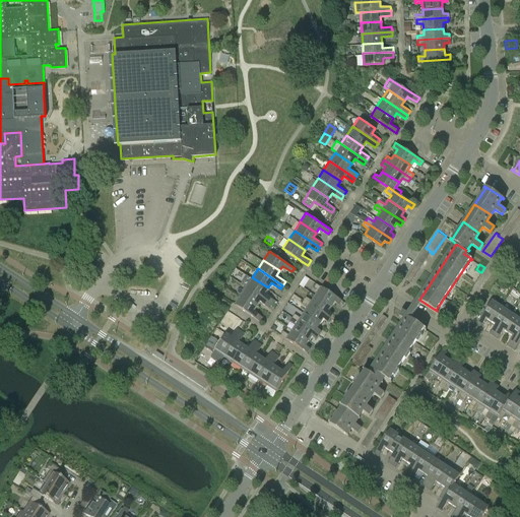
[(246,273),(241,281),(247,284),(247,285),(271,302),(274,299),(265,293),(268,287),(252,277),(246,273)]
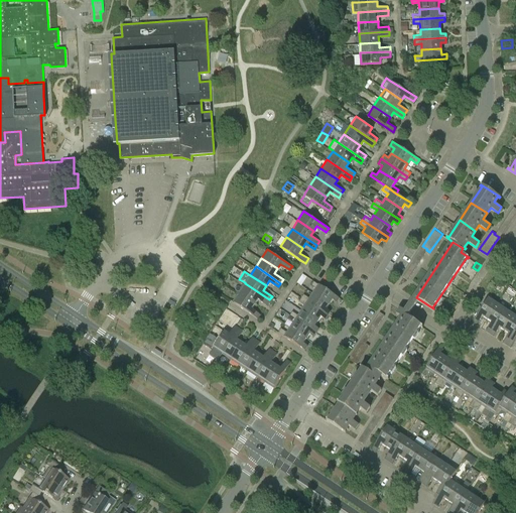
[(337,300),(339,296),(312,279),(309,283),(315,287),(312,292),(329,302),(332,297),(337,300)]
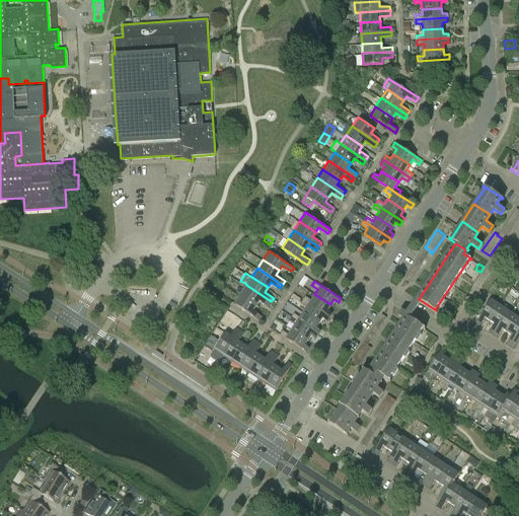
[(240,294),(256,304),(260,299),(269,305),(271,301),(246,285),(240,294)]
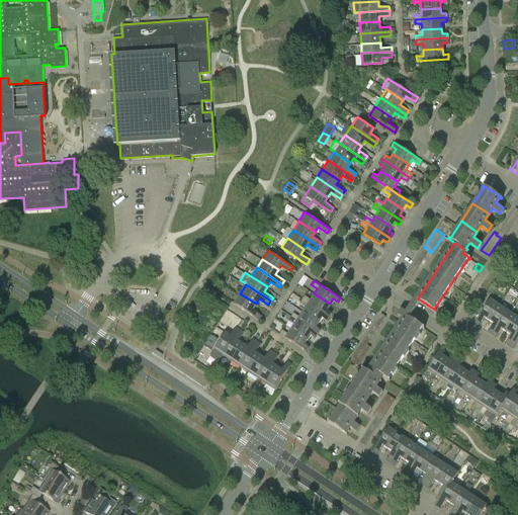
[(240,293),(234,302),(259,319),(262,314),(253,308),(256,304),(240,293)]
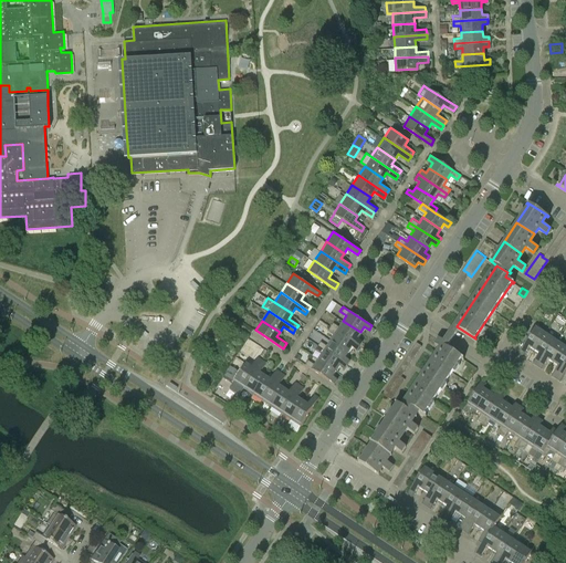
[(357,337),(360,332),(343,321),(339,325),(333,321),(331,325),(359,344),(362,340),(357,337)]
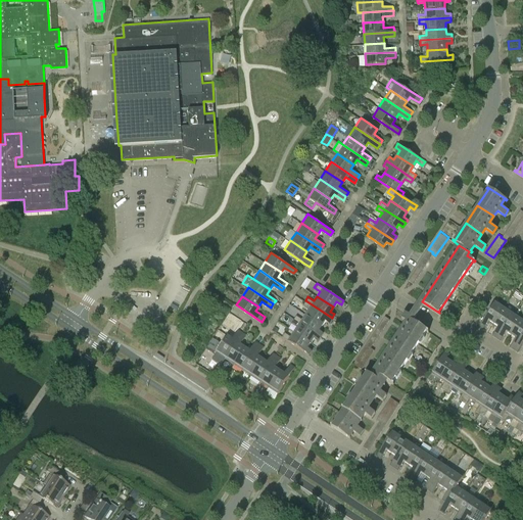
[(489,319),(493,322),(505,304),(495,299),(478,325),(483,328),(489,319)]
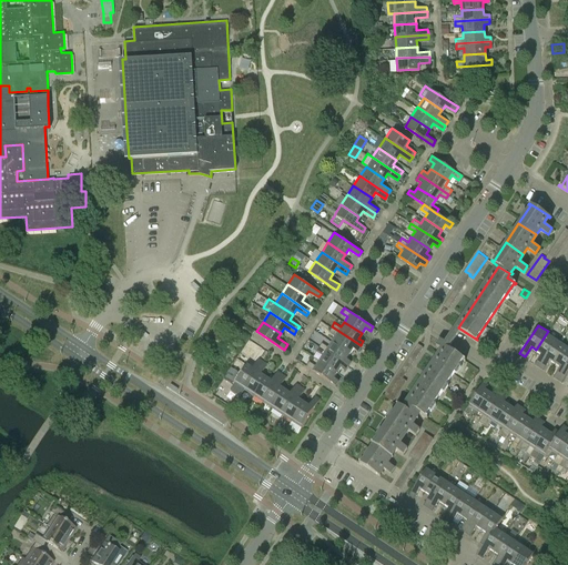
[(357,350),(361,345),(332,326),(328,331),(335,335),(332,341),(350,352),(353,347),(357,350)]
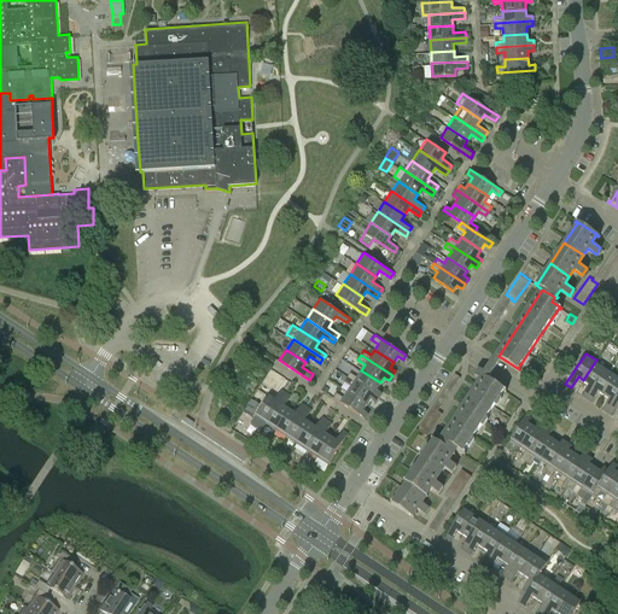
[(606,367),(596,360),(583,380),(589,384),(582,395),(587,397),(606,367)]
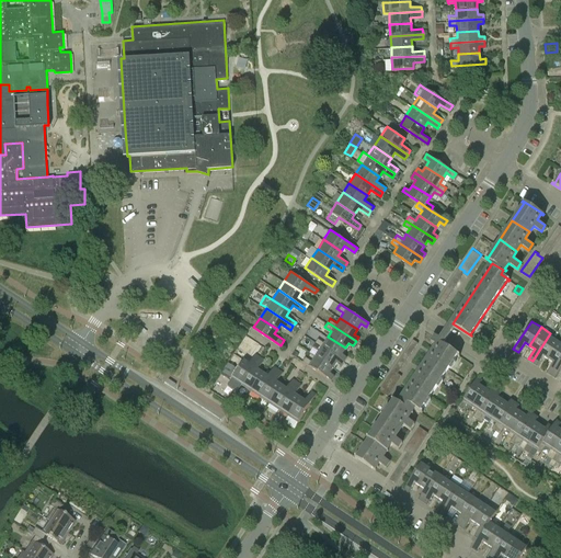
[(560,340),(550,333),(533,361),(537,364),(544,354),(548,357),(560,340)]
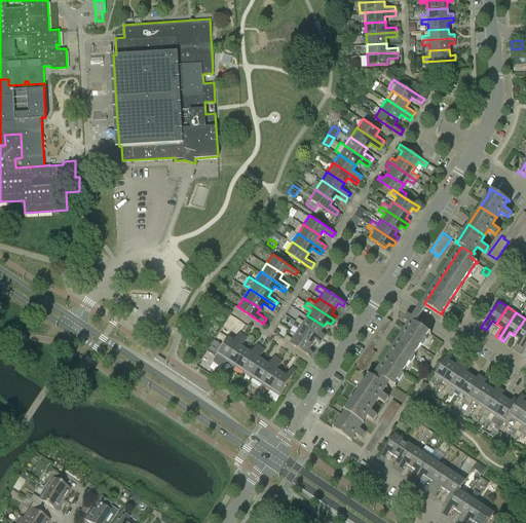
[(375,377),(385,384),(388,380),(396,385),(396,384),(395,383),(428,332),(430,333),(415,322),(416,320),(407,313),(404,319),(411,323),(375,377)]
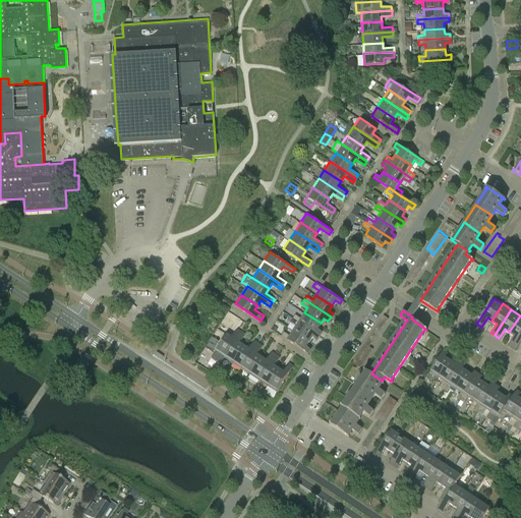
[(317,328),(321,323),(304,312),(301,317),(295,312),(292,317),(319,334),(322,330),(317,328)]
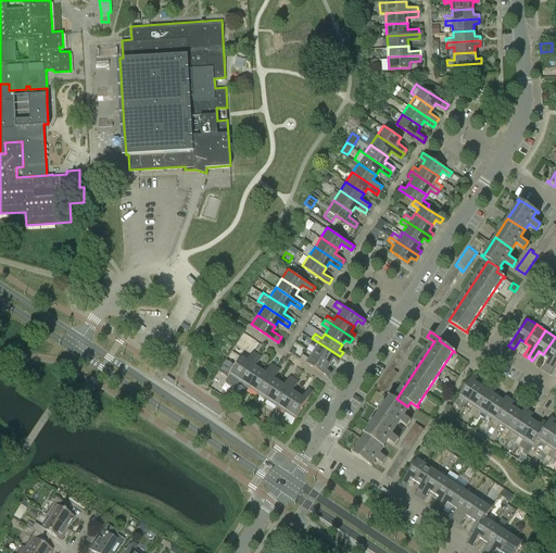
[(555,354),(555,337),(543,354),(548,357),(542,367),(546,369),(555,354)]
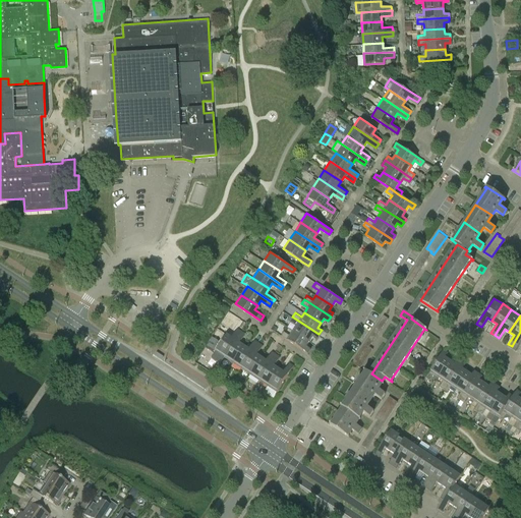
[(316,338),(319,334),(292,317),(290,320),(296,324),(293,329),(309,340),(312,335),(316,338)]
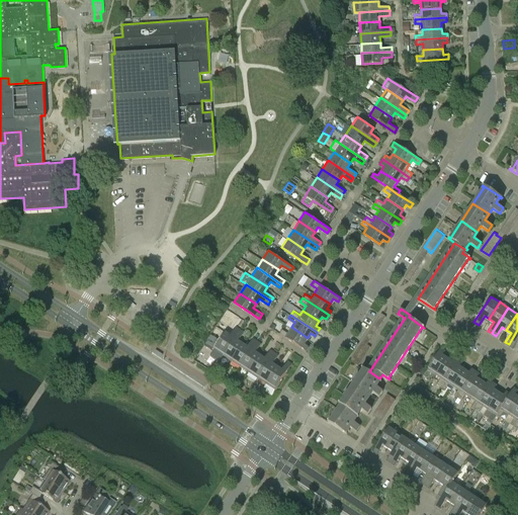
[(225,331),(209,354),(219,360),(223,353),(240,328),(236,325),(230,334),(225,331)]
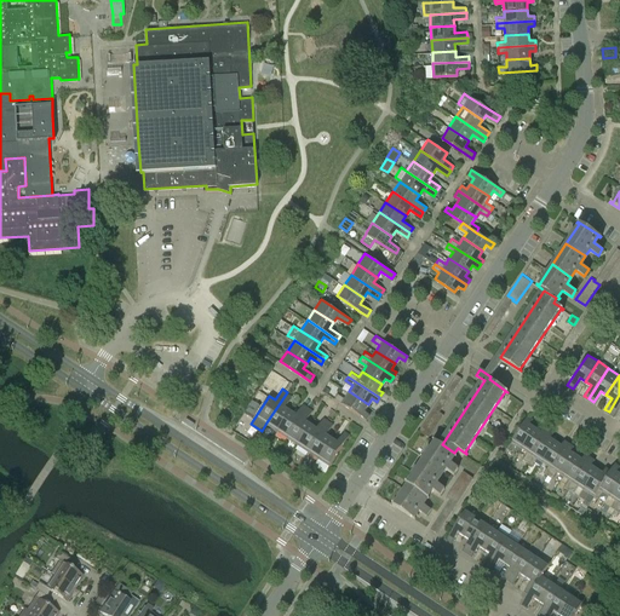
[(365,410),(368,404),(349,391),(345,397),(338,392),(334,397),(366,418),(369,413),(365,410)]
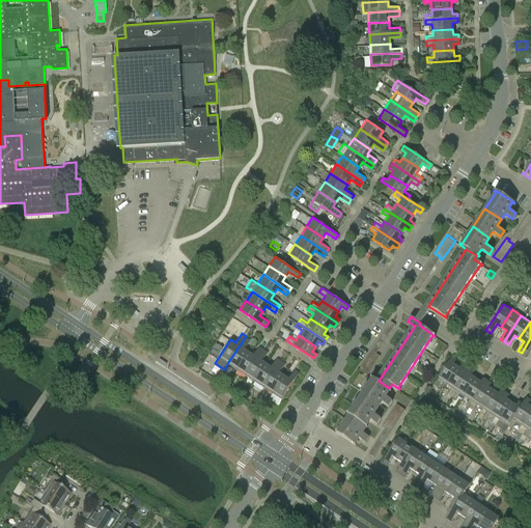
[(228,362),(238,368),(248,352),(244,349),(250,339),(246,336),(228,362)]
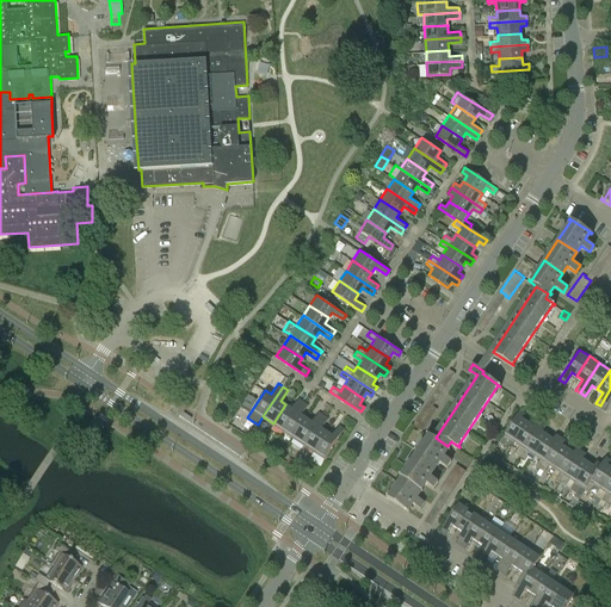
[(610,389),(600,406),(605,409),(610,398),(610,389)]
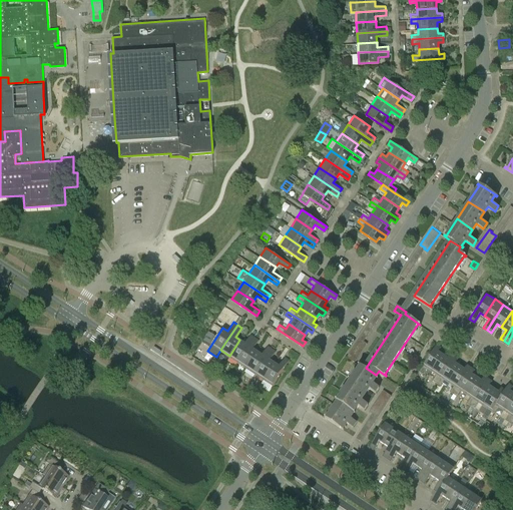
[(211,342),(216,332),(209,329),(205,338),(211,342)]
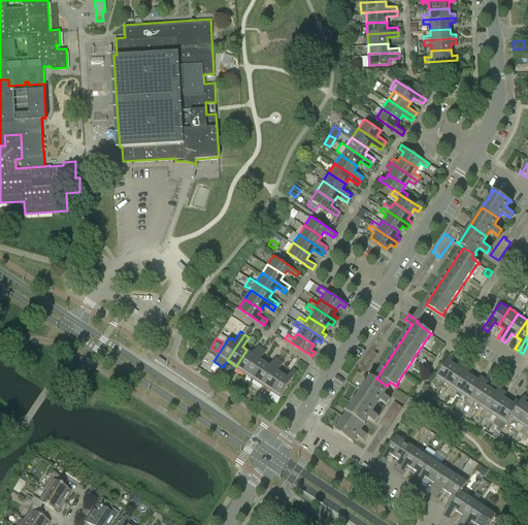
[(252,353),(246,350),(236,366),(244,371),(262,346),(258,343),(252,353)]
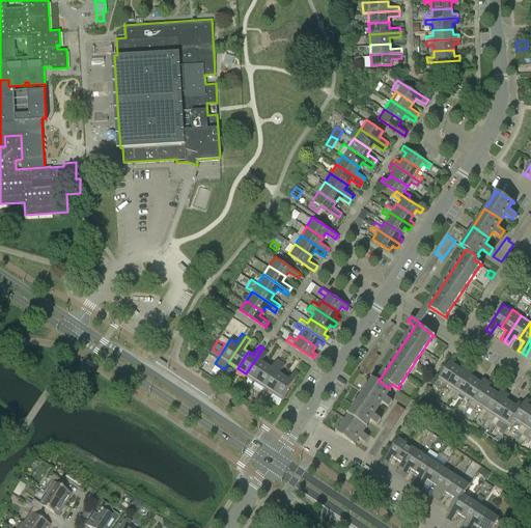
[(246,373),(255,380),(266,363),(261,360),(268,351),(263,348),(246,373)]
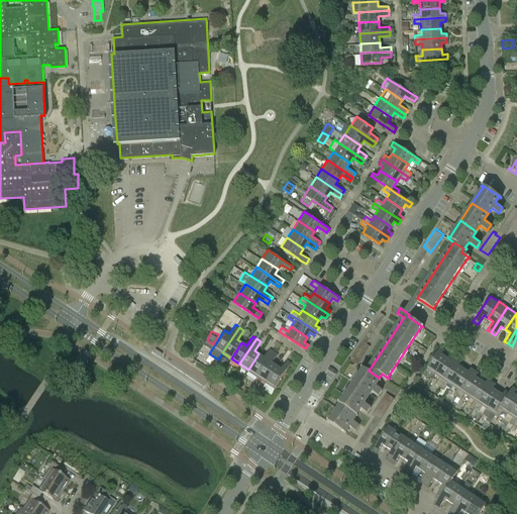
[(360,340),(349,357),(357,364),(370,344),(367,342),(366,343),(360,340)]
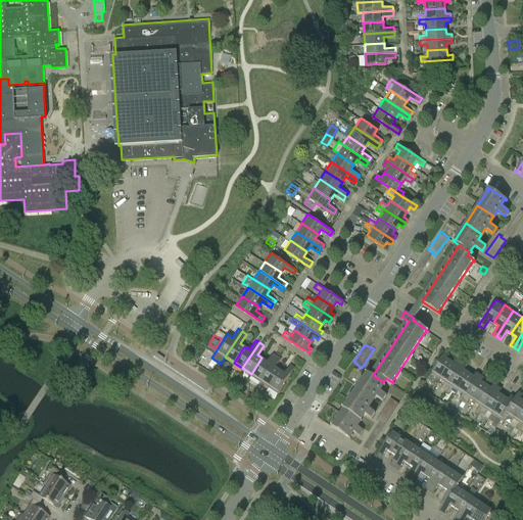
[(445,350),(427,377),(431,380),(435,374),(440,377),(452,361),(446,358),(449,353),(445,350)]
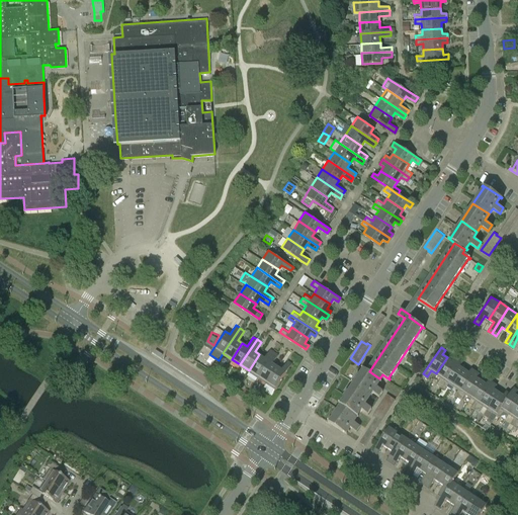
[(264,357),(259,354),(249,370),(257,375),(274,350),(270,348),(264,357)]
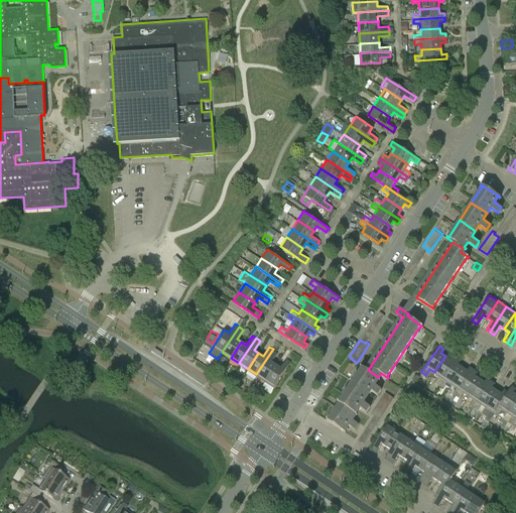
[(256,374),(265,380),(275,364),(271,361),(277,352),(273,349),(256,374)]
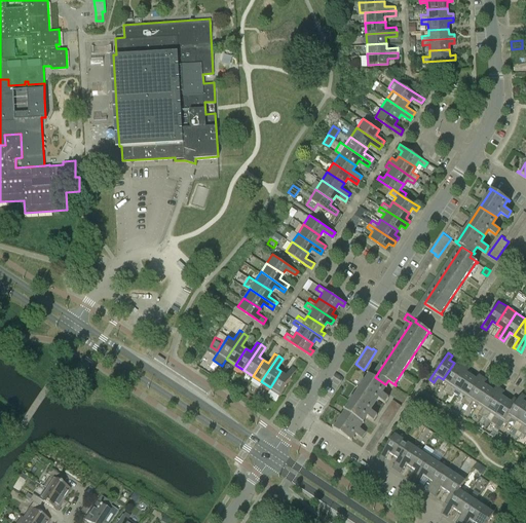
[(458,366),(454,363),(443,379),(448,382),(444,388),(448,390),(465,364),(461,362),(458,366)]
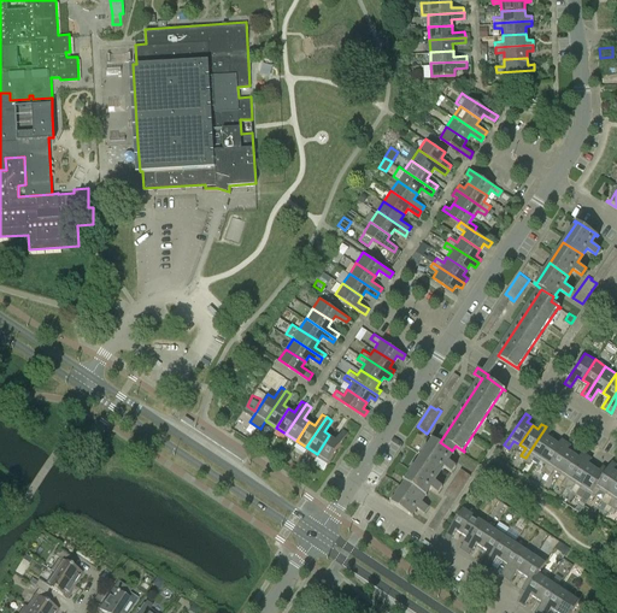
[(551,430),(546,426),(526,458),(530,461),(535,454),(540,458),(553,438),(547,435),(551,430)]
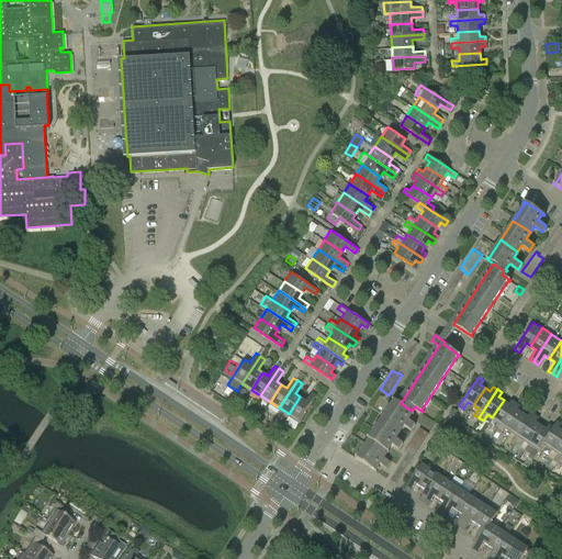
[(305,401),(300,397),(289,414),(299,421),(316,393),(312,390),(305,401)]
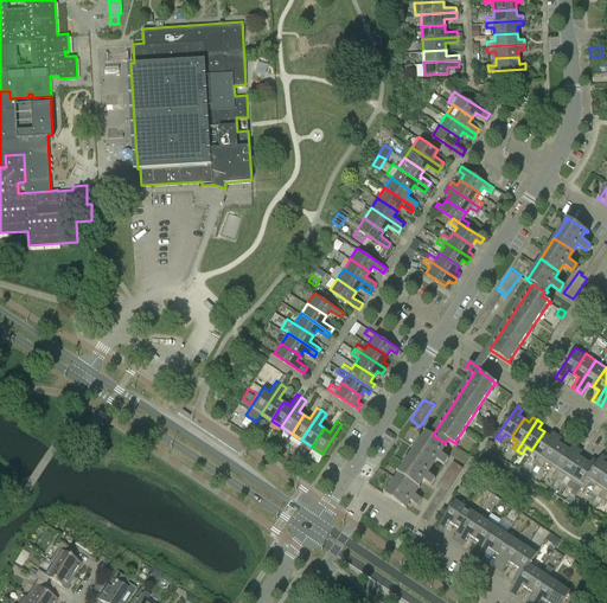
[(413,451),(432,464),(435,457),(445,463),(448,456),(440,451),(445,444),(446,446),(447,444),(445,443),(433,435),(425,429),(425,430),(426,431),(413,451)]
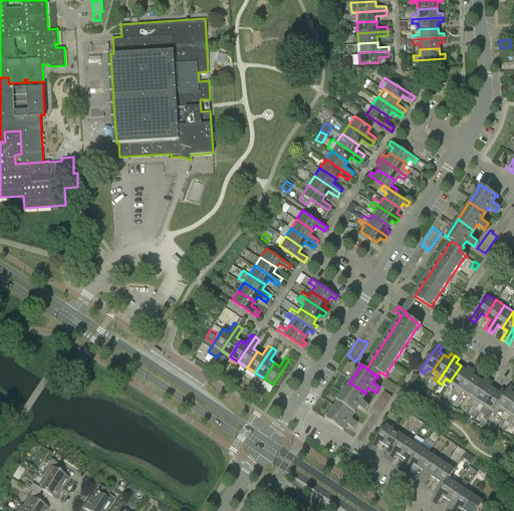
[(465,368),(461,365),(450,381),(455,385),(451,391),(455,393),(472,367),(468,364),(465,368)]
